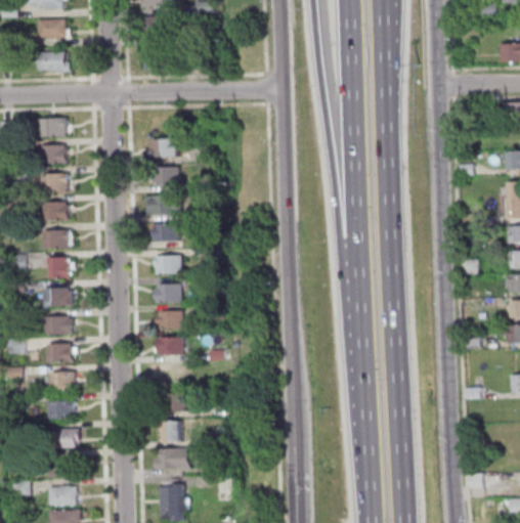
[(63,0),(65,11),(37,12),(37,8),(28,8),(28,0),(63,0)]
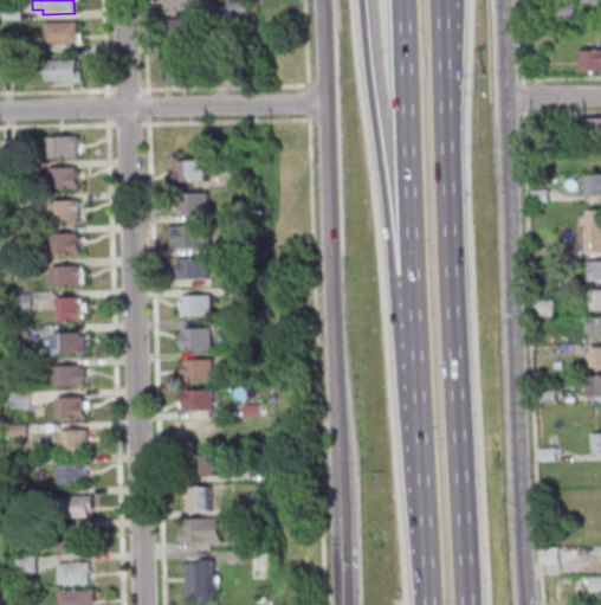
[(168,2),(168,0),(199,0),(200,11),(165,12),(163,2),(168,2)]
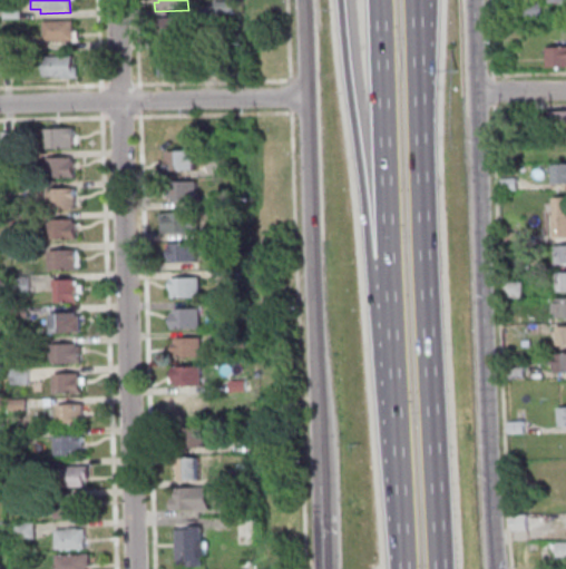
[(520,5),(538,3),(538,18),(520,18),(520,5)]
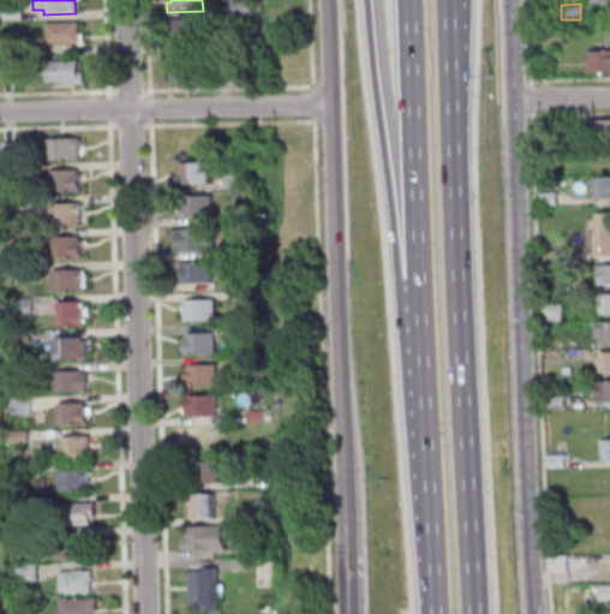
[(231,18),(229,6),(247,6),(249,18),(231,18)]
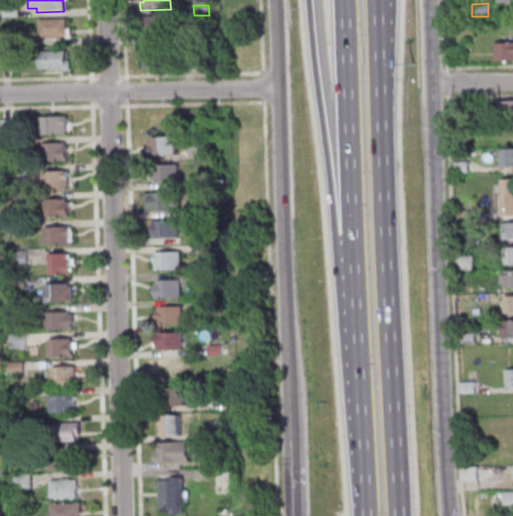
[(2,6),(17,6),(18,19),(2,20),(2,6)]
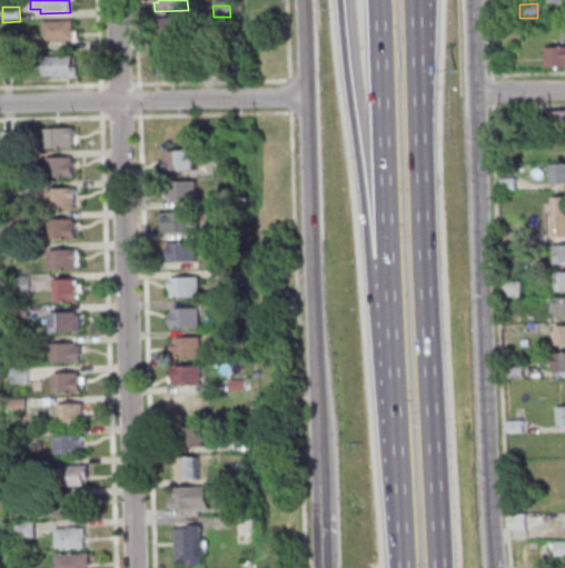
[(157,43),(156,23),(186,22),(187,42),(157,43)]
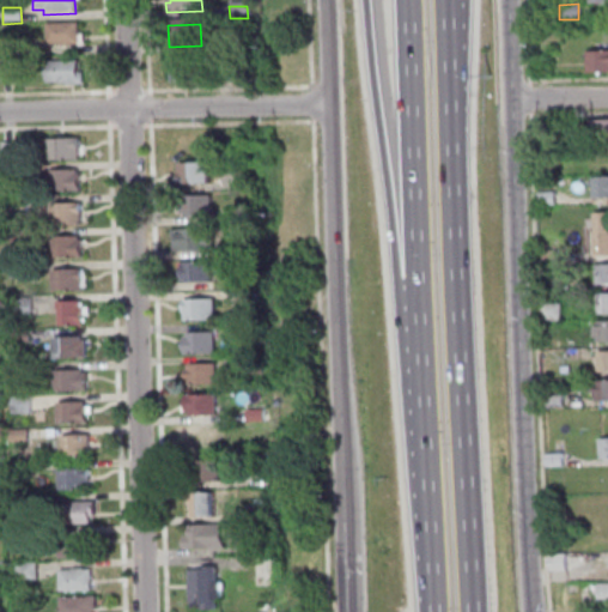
[(46,28),(77,26),(78,49),(47,49),(46,28)]
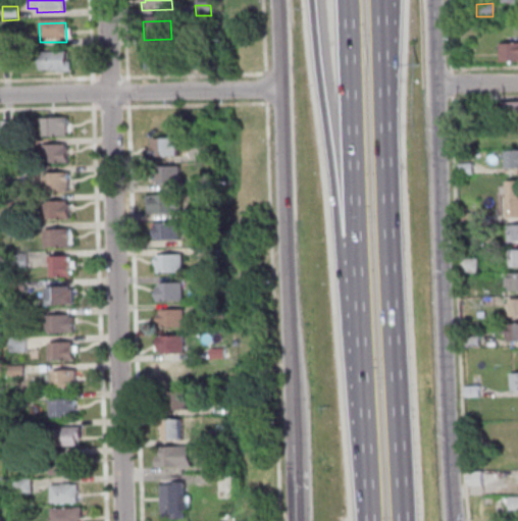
[(187,31),(201,31),(201,46),(187,46),(187,31)]
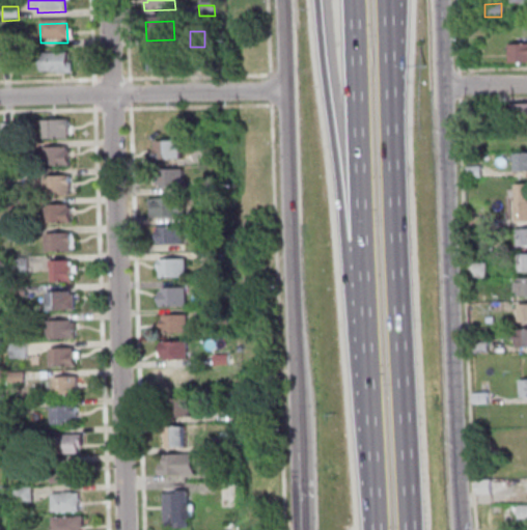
[(3,36),(19,35),(20,51),(4,51),(3,36)]
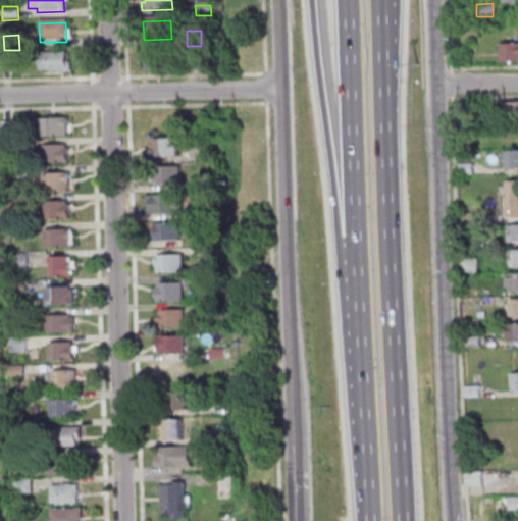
[(517,61),(498,61),(498,44),(517,43),(517,61)]
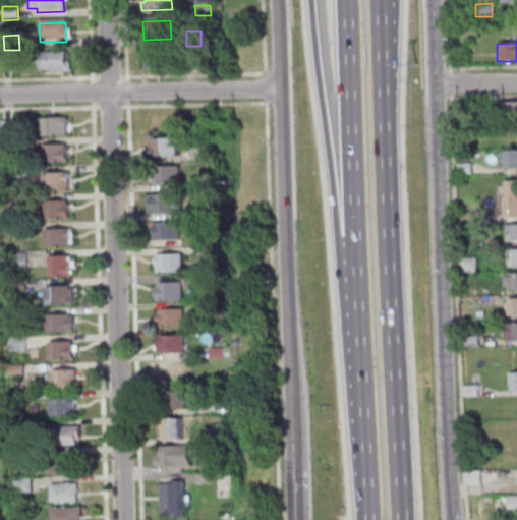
[(39,76),(39,56),(65,55),(65,66),(69,66),(69,75),(39,76)]
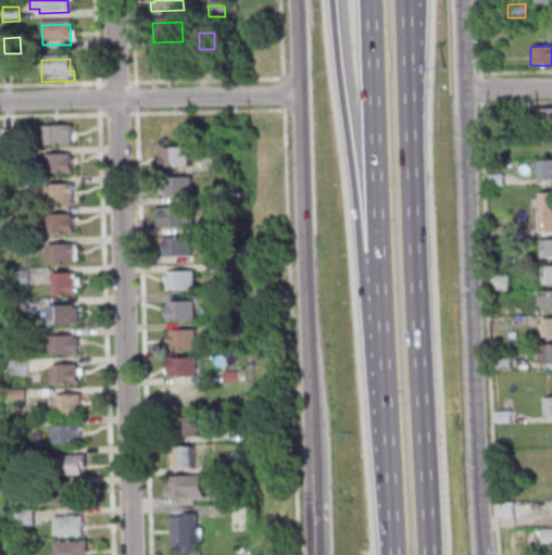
[(551,127),(534,127),(534,109),(551,109),(551,127)]
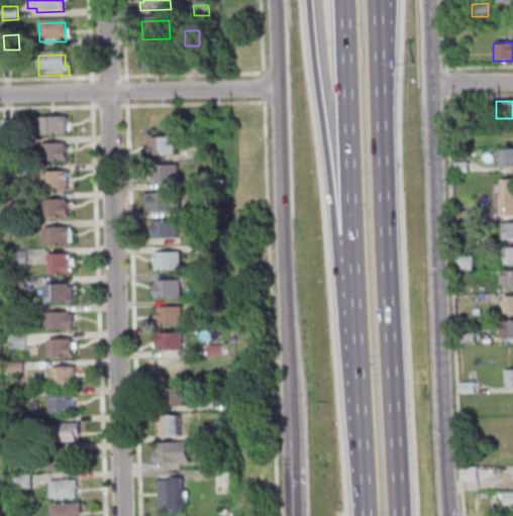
[(148,130),(174,130),(174,113),(148,113),(148,130)]
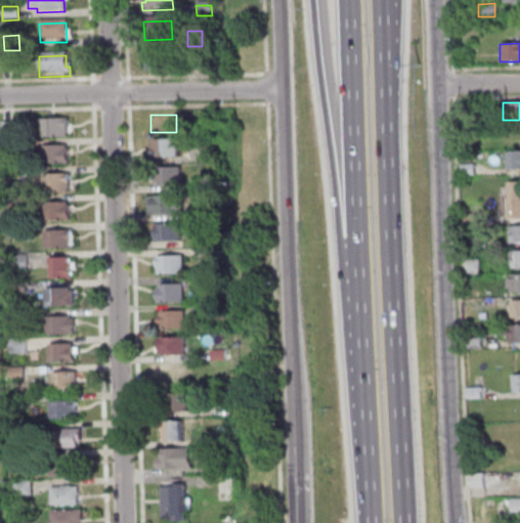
[(39,119),(65,118),(66,136),(39,137),(39,119)]
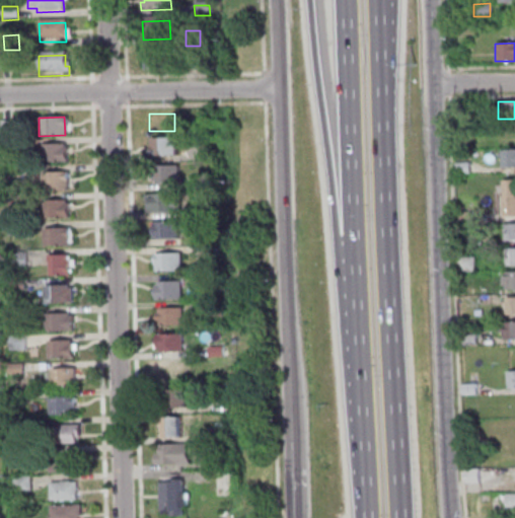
[(0,138),(0,122),(10,121),(11,137),(0,138)]
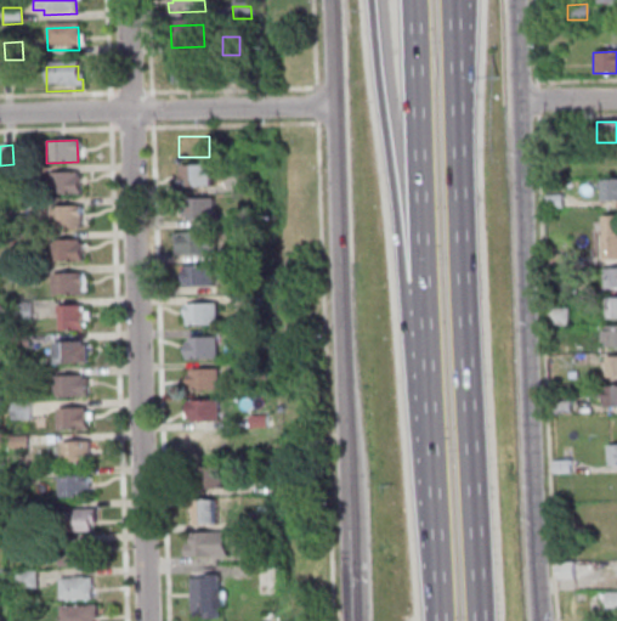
[(598,170),(616,169),(616,151),(598,151),(598,170)]
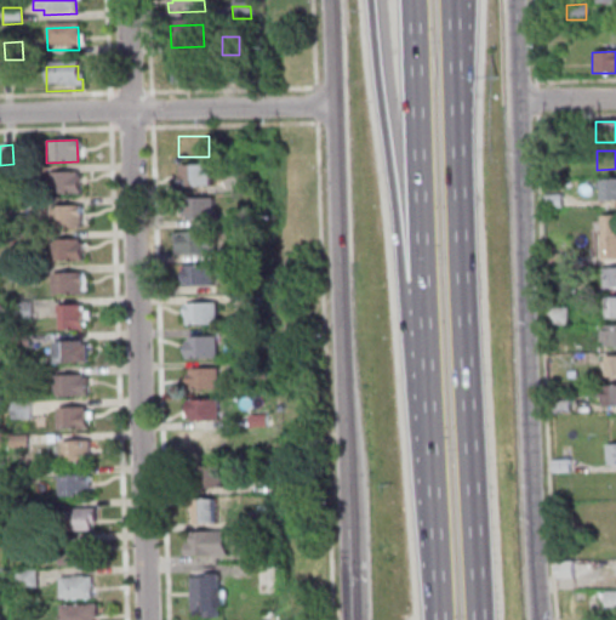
[(178,186),(177,166),(207,165),(207,186),(178,186)]
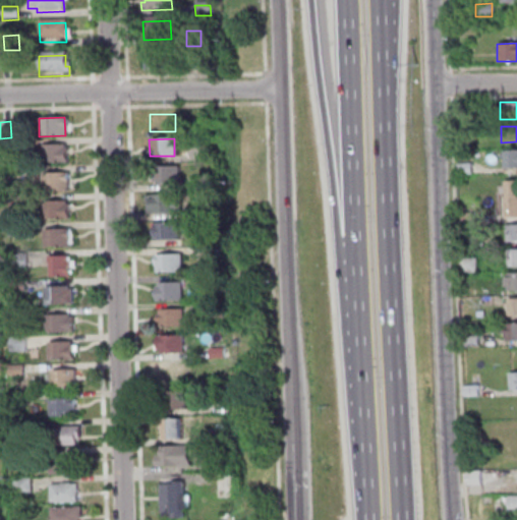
[(63,148),(66,148),(66,163),(42,164),(41,145),(62,145),(63,148)]
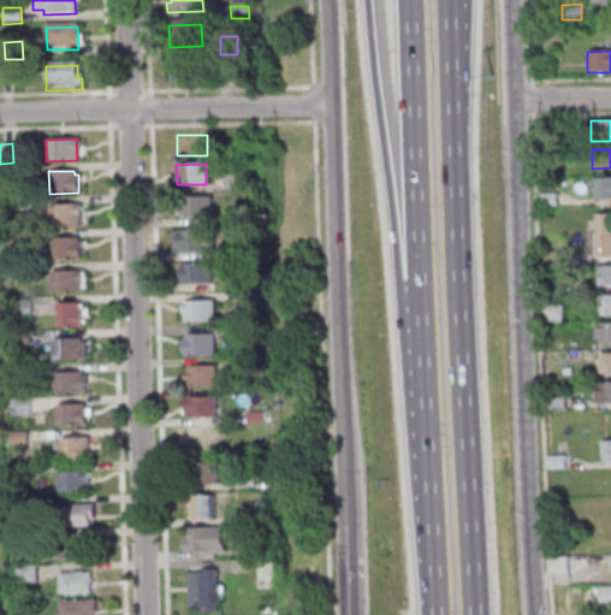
[(610,199),(592,199),(592,178),(610,177),(610,199)]
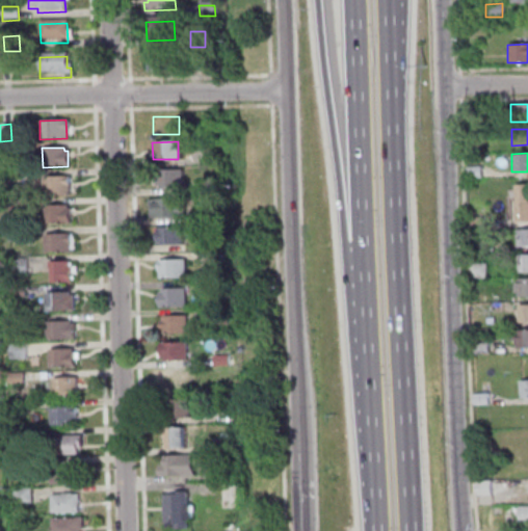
[(479,179),(465,179),(464,168),(478,167),(479,179)]
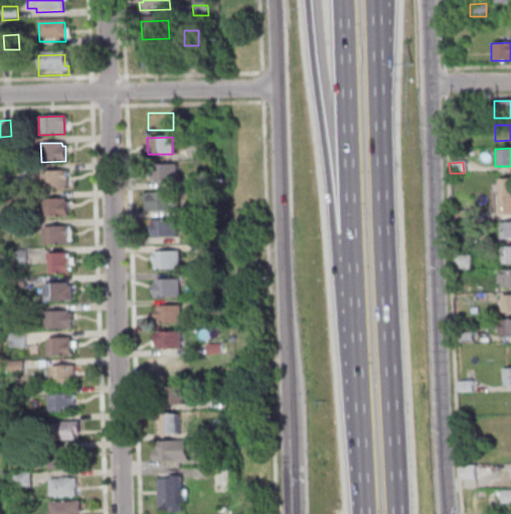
[(175,165),(176,182),(153,183),(153,180),(149,180),(148,166),(175,165)]
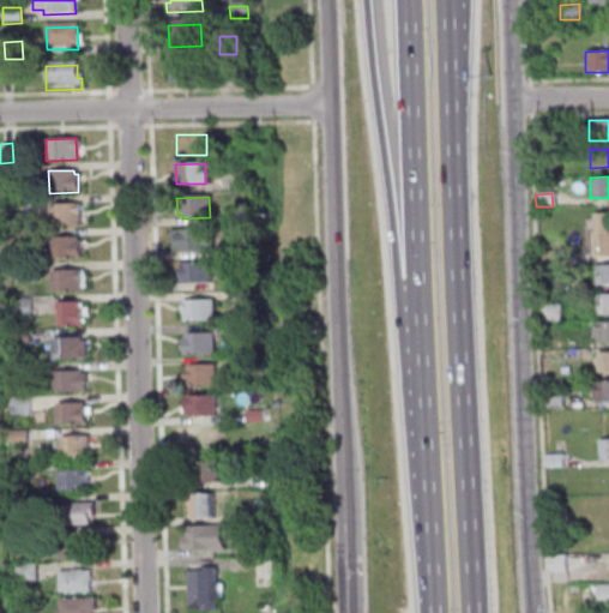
[(7,217),(7,199),(24,198),(24,216),(7,217)]
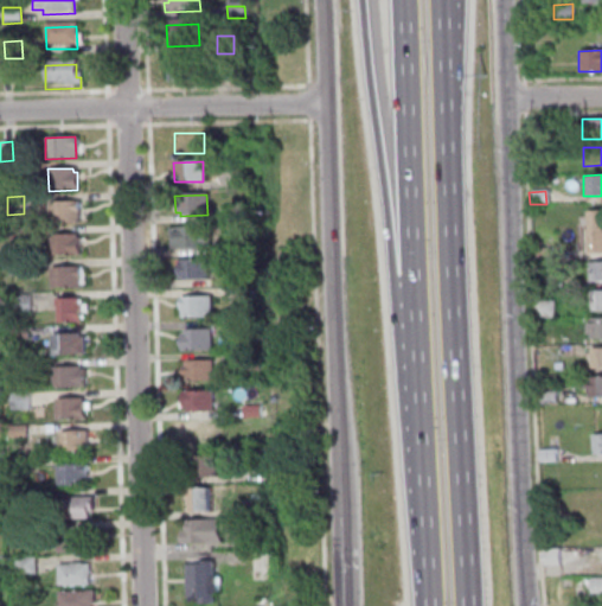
[(47,203),(76,202),(77,223),(47,224),(47,203)]
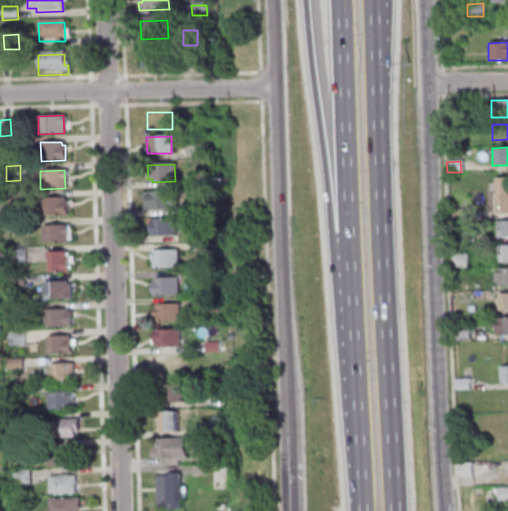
[(507,213),(495,214),(493,178),(507,177),(507,213)]
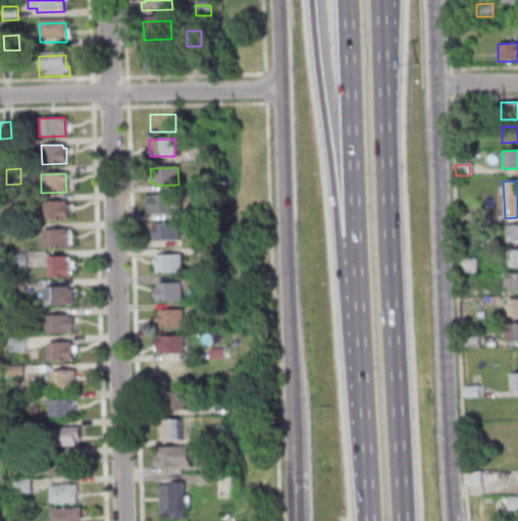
[(146,214),(145,196),(179,195),(180,213),(146,214)]
